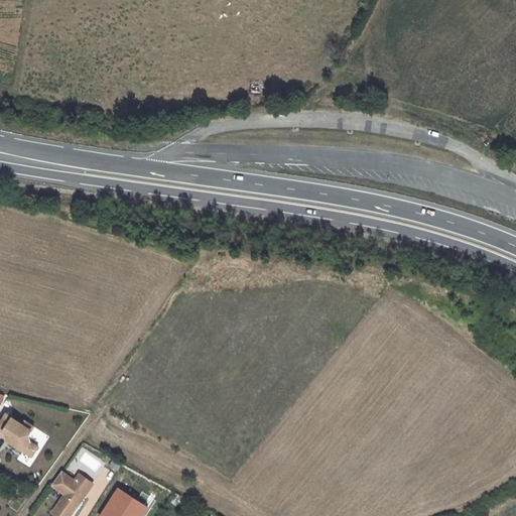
[(0,420),(0,425),(9,431),(14,435),(11,439),(32,454),(39,442),(31,437),(30,430),(34,423),(25,417),(23,421),(7,411),(0,420)]
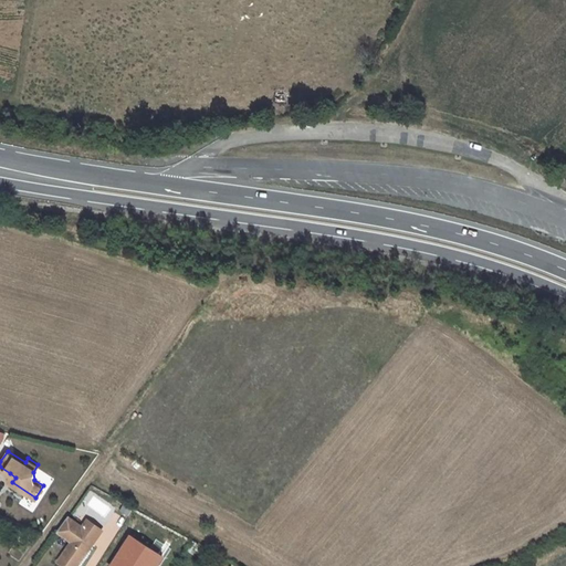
[(12,482),(16,478),(10,473),(7,479),(12,482)]
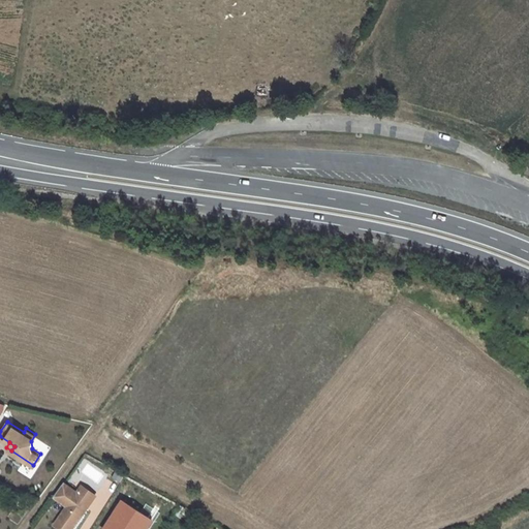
[(76,490),(63,479),(54,494),(67,503),(58,517),(71,527),(95,492),(82,483),(76,490)]
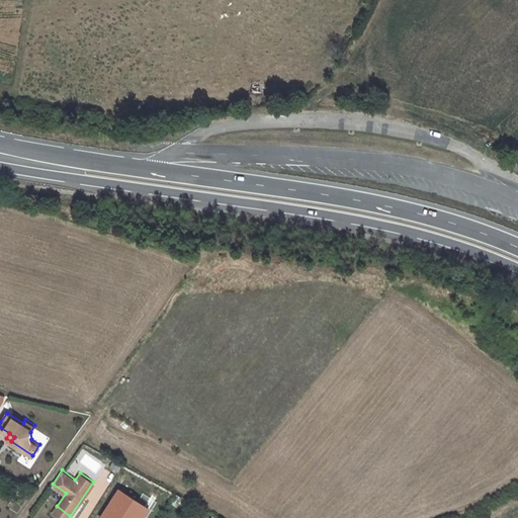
[(146,517),(150,511),(118,491),(100,517),(146,517)]
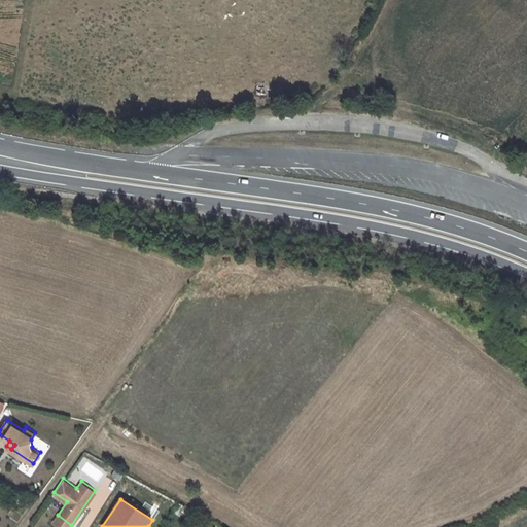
[(69,526),(71,525),(58,515),(54,520),(63,526),(69,526)]
